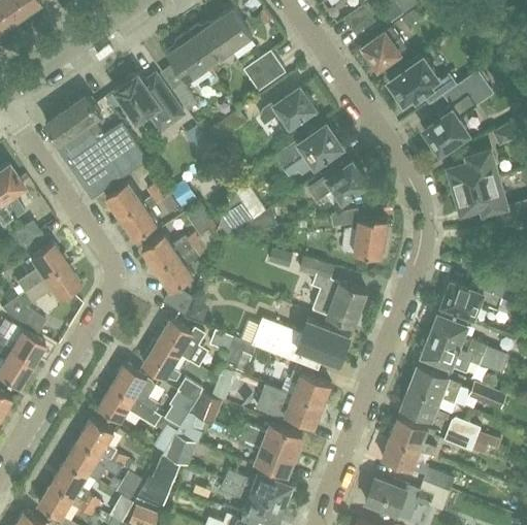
[(0,27),(17,17),(4,0),(0,0),(0,27)]
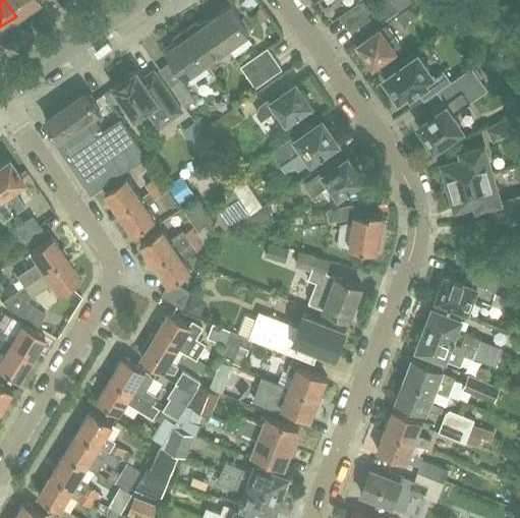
[(4,0),(16,16),(38,2),(36,0),(4,0)]
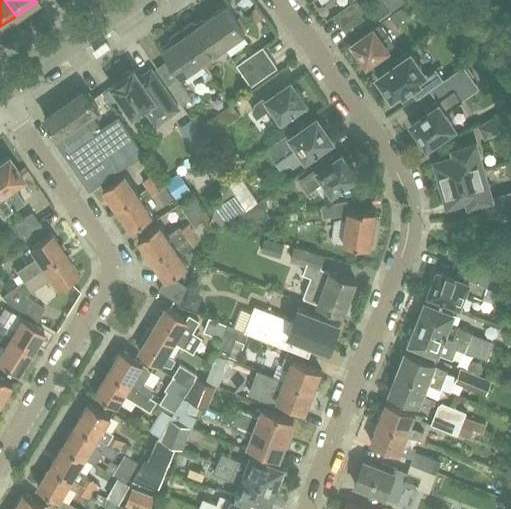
[(383,0),(393,13),(407,3),(405,0),(383,0)]
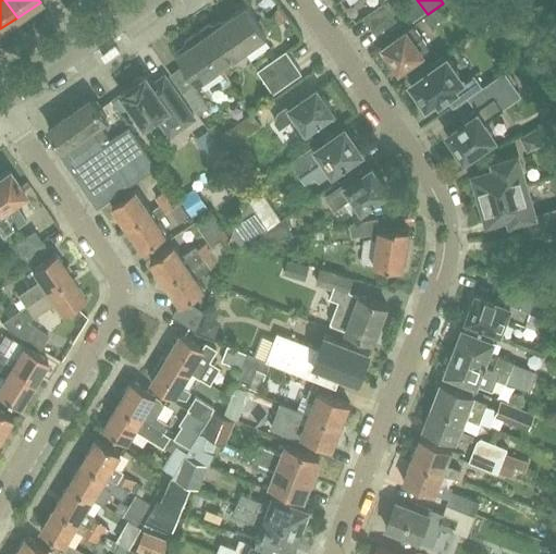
[(380,26),(392,19),(383,5),(362,20),(371,32),(380,26)]
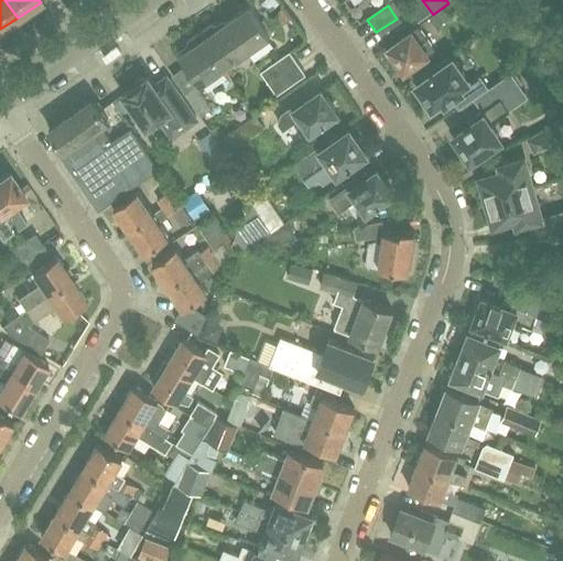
[(225,24),(246,54),(269,38),(248,8),(225,24)]
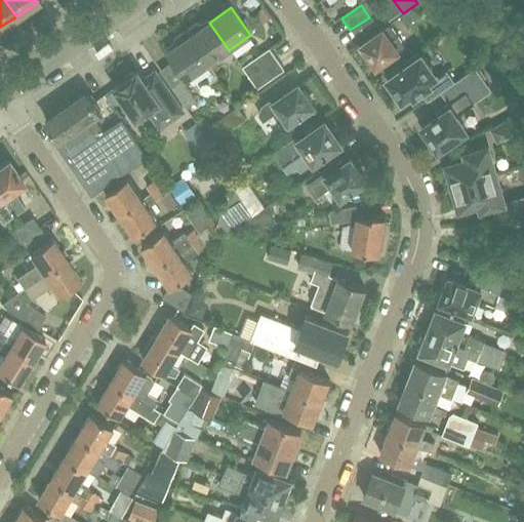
[(413,7),(399,18),(406,29),(420,17),(413,7)]
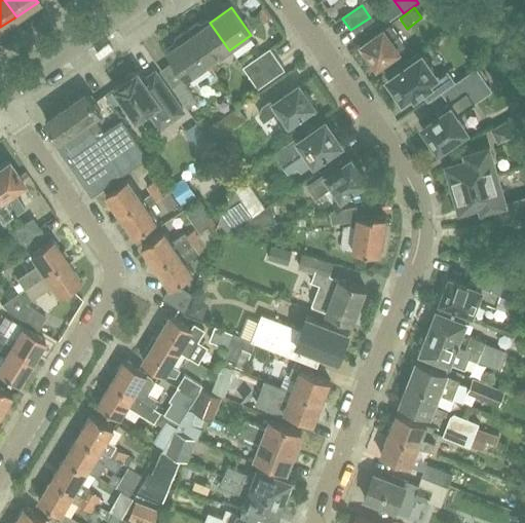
[(252,16),(259,26),(263,24),(269,19),(263,8),(252,16)]
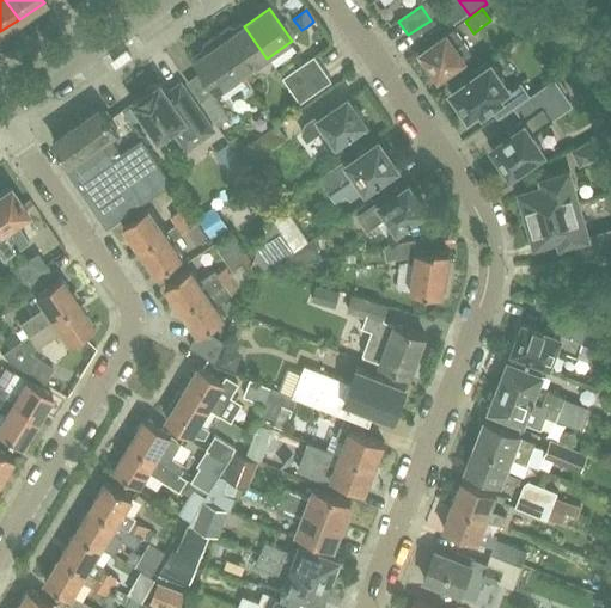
[(408,35),(416,47),(438,31),(431,20),(417,29),(408,35)]
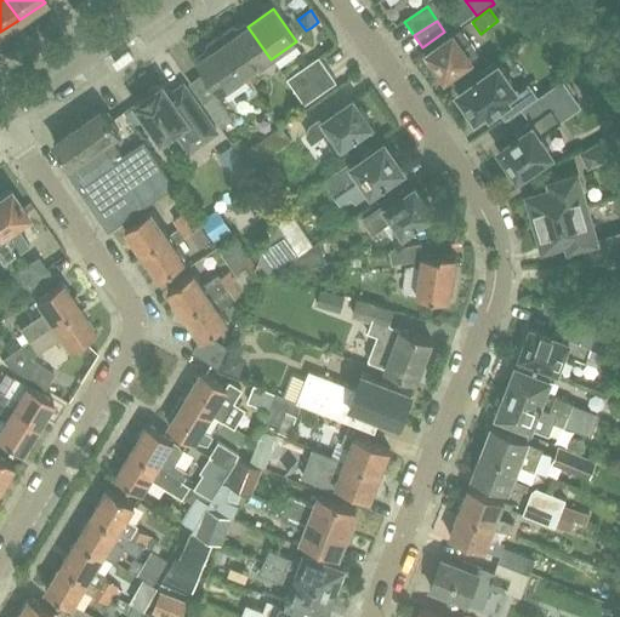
[(245,76),(271,60),(248,27),(238,34),(235,30),(231,29),(219,39),(245,76)]
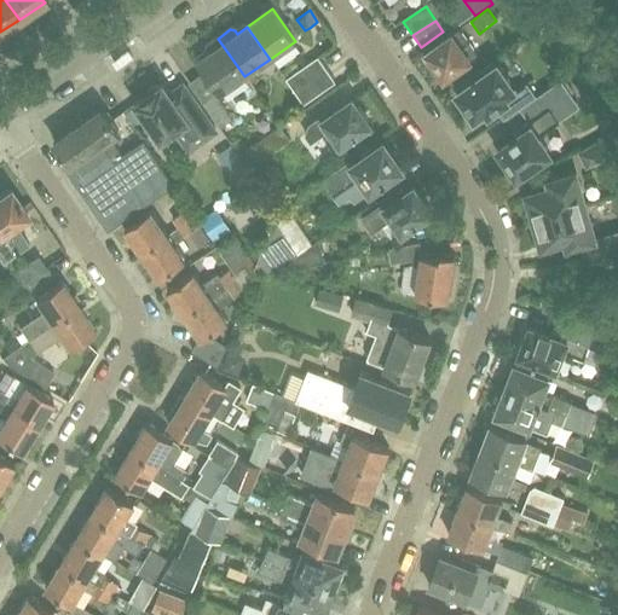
[(442,76),(443,80),(477,56),(458,30),(425,53),(433,65),(431,67),(438,79),(442,76)]
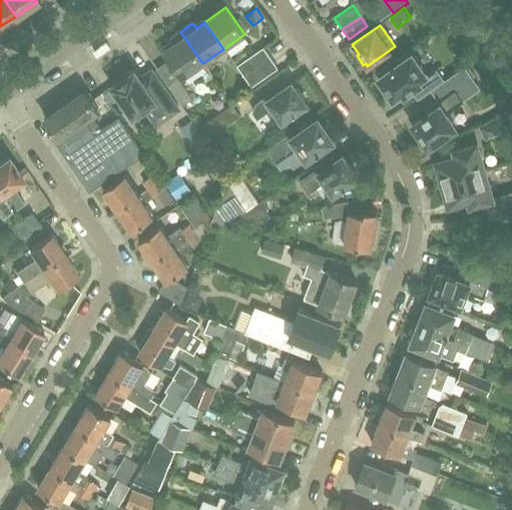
[(181,78),(202,63),(180,32),(169,39),(169,42),(171,45),(162,51),(181,78)]
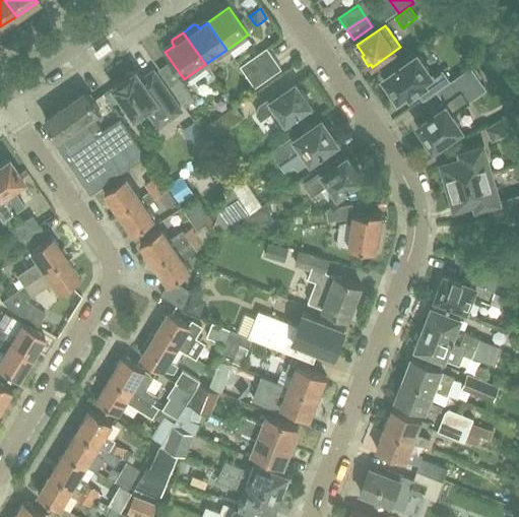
[(247,78),(273,60),(266,50),(240,68),(247,78)]
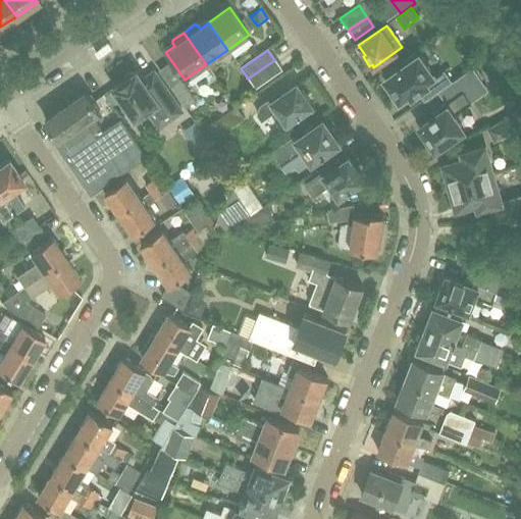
[(438,92),(451,84),(443,72),(434,79),(418,55),(415,57),(414,55),(403,63),(404,65),(384,80),(387,84),(384,86),(394,98),(396,96),(399,100),(409,94),(411,97),(421,90),(427,98),(424,100),(425,101),(438,92)]
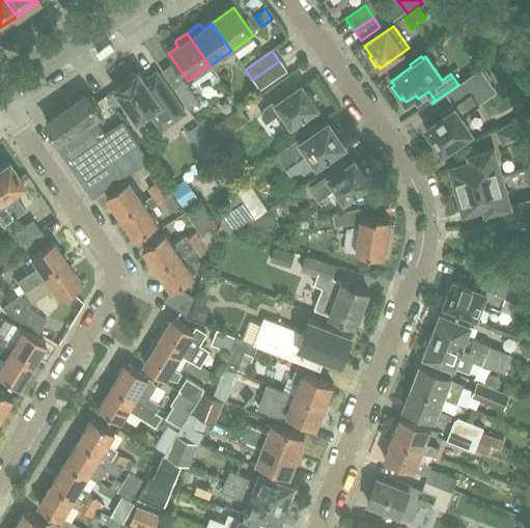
[(279,61),(252,80),(259,91),(287,72),(279,61)]
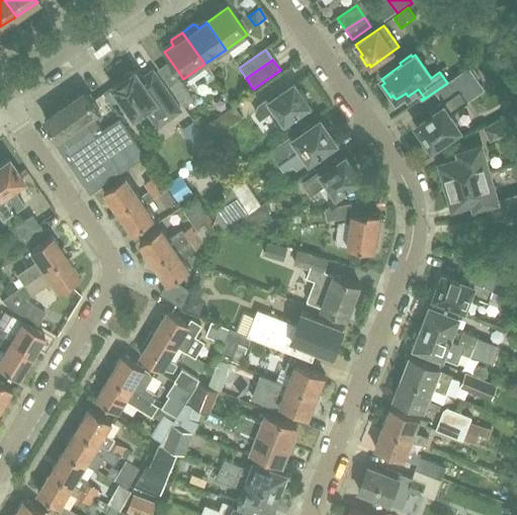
[(428,149),(430,148),(432,150),(459,131),(449,115),(467,103),(464,99),(482,88),(467,68),(447,83),(435,91),(443,102),(428,112),(431,116),(416,126),(423,137),(420,138),(428,149)]
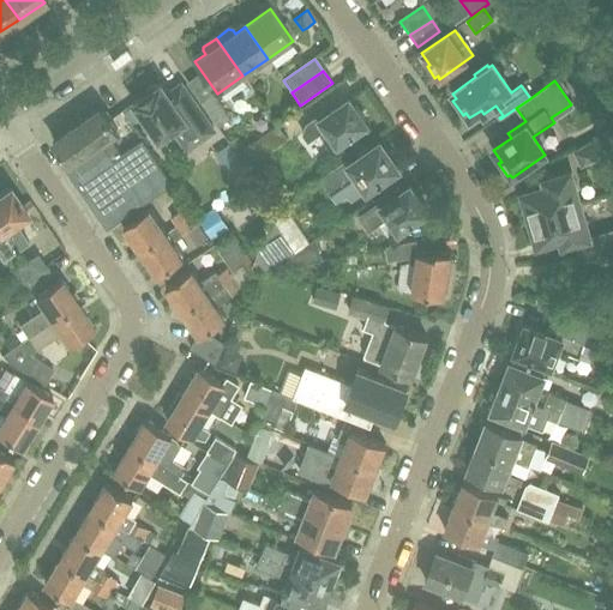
[(180,86),(167,96),(160,85),(157,88),(154,88),(145,92),(144,96),(133,104),(160,140),(173,132),(186,151),(214,133),(180,86)]
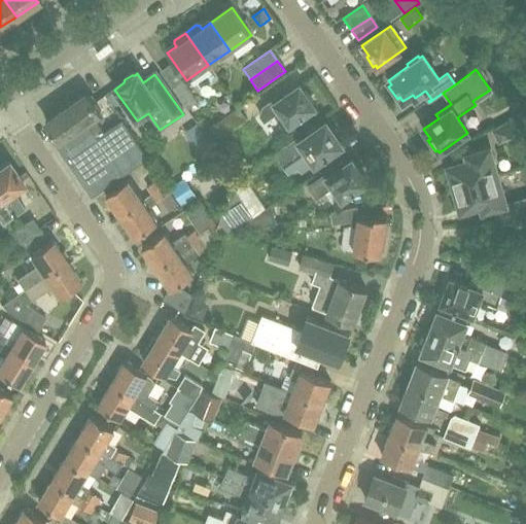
[(171,90),(186,111),(198,104),(182,81),(171,90)]
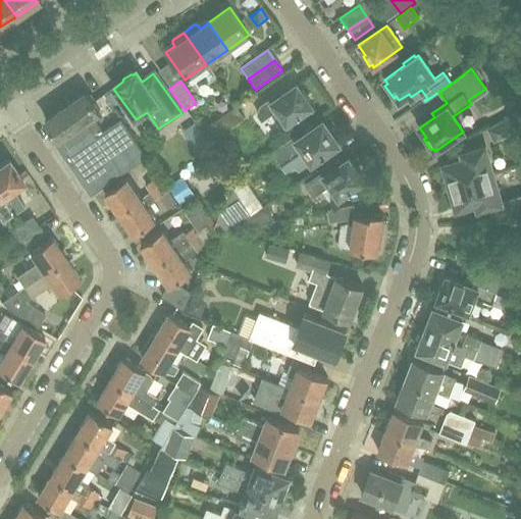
[(287,124),(312,106),(296,85),(282,94),(281,91),(259,106),(256,116),(261,122),(277,111),(287,124)]
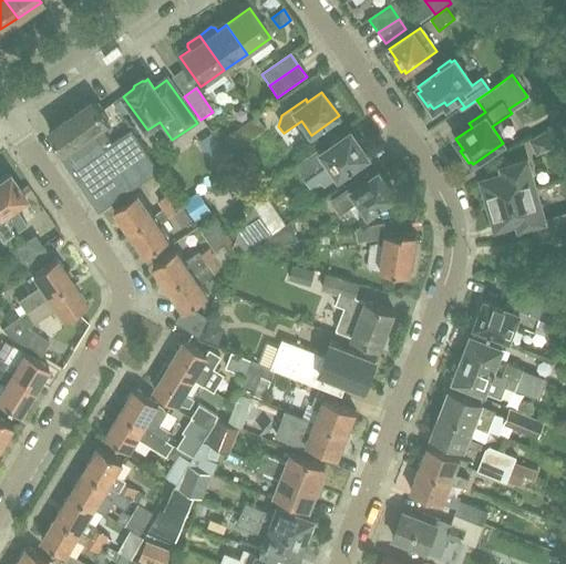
[(158,172),(131,131),(111,144),(101,127),(107,123),(92,101),(49,132),(59,146),(54,150),(99,213),(158,172)]
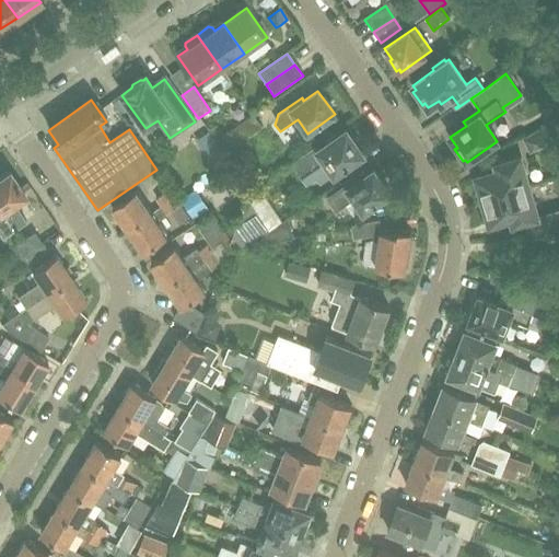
[(253,115),(214,141),(223,154),(261,128),(253,115)]
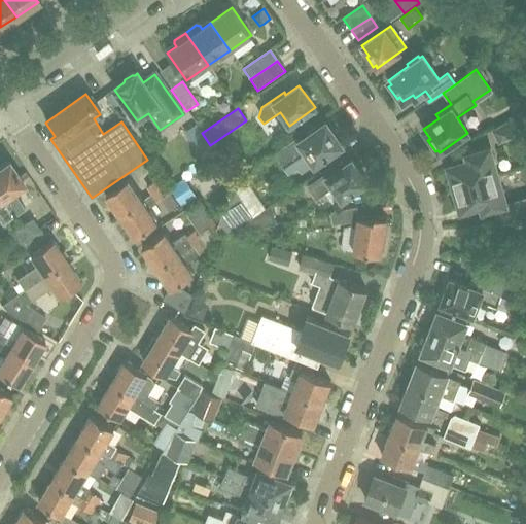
[(525,115),(525,113),(492,132),(499,144),(525,129),(525,115)]
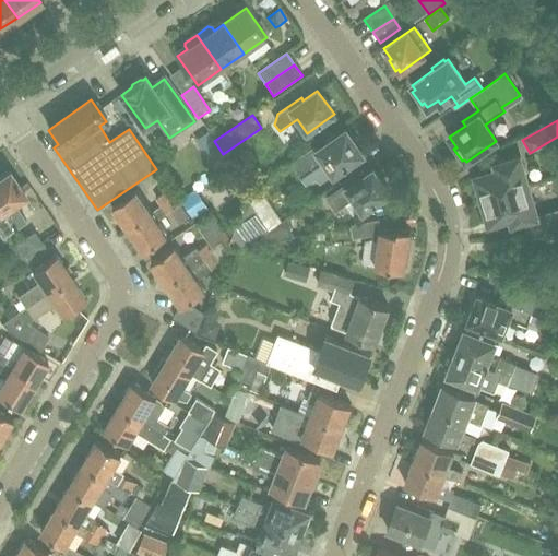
[(324,162),(333,175),(363,155),(345,131),(317,151),(315,148),(291,164),(300,178),(324,162)]
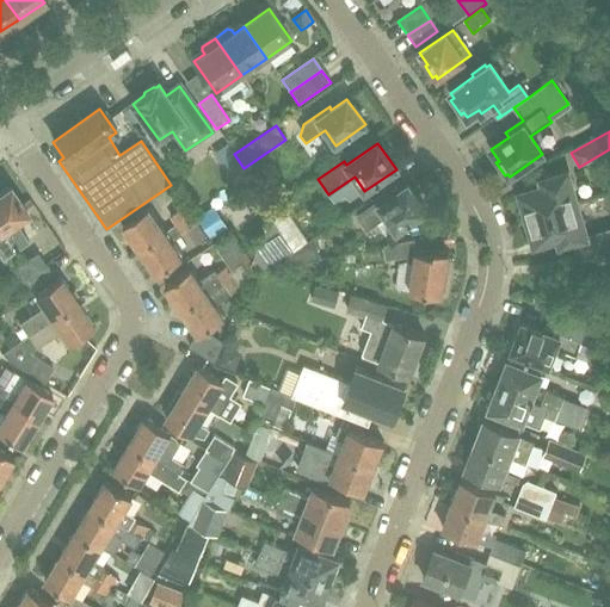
[(241,165),(234,154),(232,156),(219,165),(228,179),(232,185),(245,175),(247,174),(241,165)]
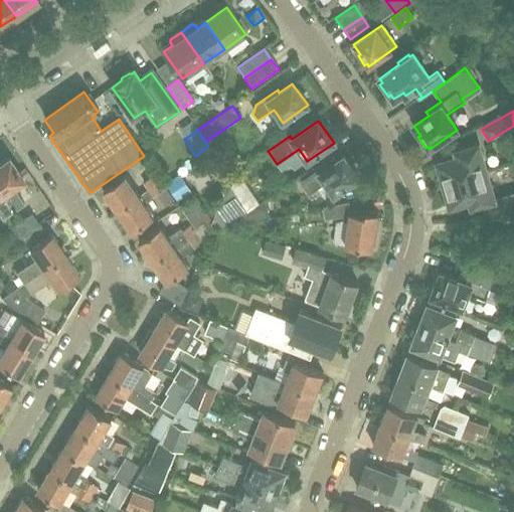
[(444,183),(486,171),(478,144),(460,149),(461,151),(456,153),(457,157),(438,162),(444,183)]
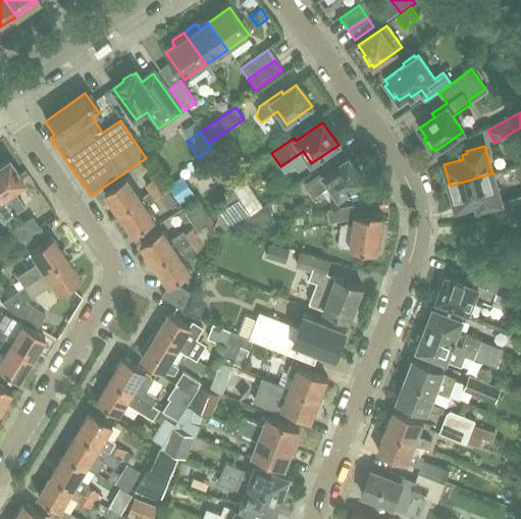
[(331,170),(329,167),(305,185),(313,197),(321,191),(326,200),(331,200),(336,197),(339,199),(363,180),(353,166),(351,168),(346,160),(331,170)]
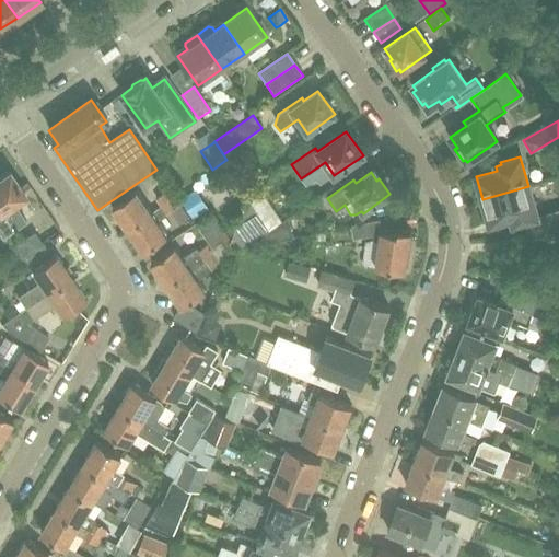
[(13,205),(24,197),(8,173),(0,177),(0,208),(15,231),(25,223),(13,205)]
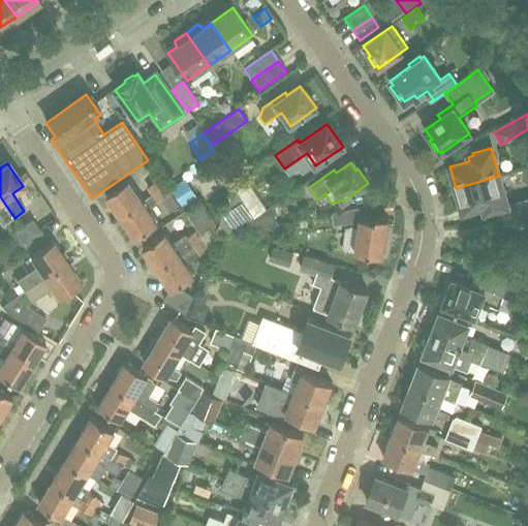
[(499,176),(456,188),(462,211),(483,206),(484,209),(489,207),(490,209),(493,208),(497,221),(514,219),(511,208),(508,209),(503,190),(499,176)]
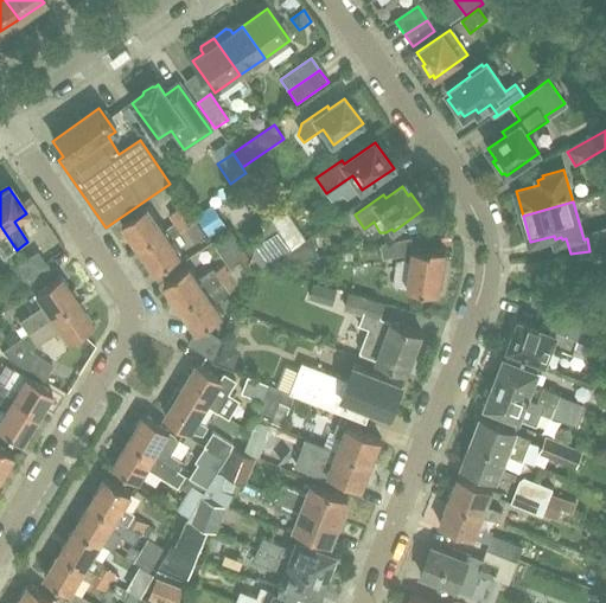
[(138,250),(164,232),(147,207),(121,225),(138,250)]
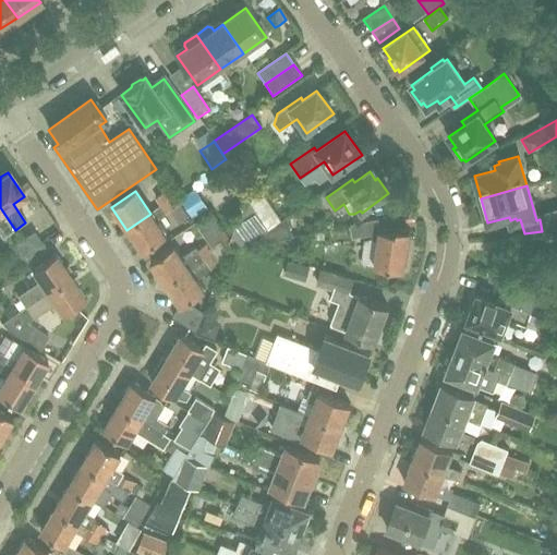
[(161,207),(174,198),(169,191),(156,198),(161,207)]
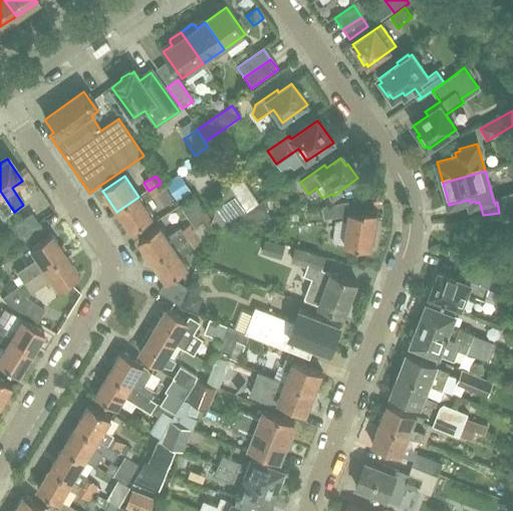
[(139,197),(116,212),(131,232),(153,218),(144,205),(154,198),(165,191),(161,183),(149,191),(139,197)]
